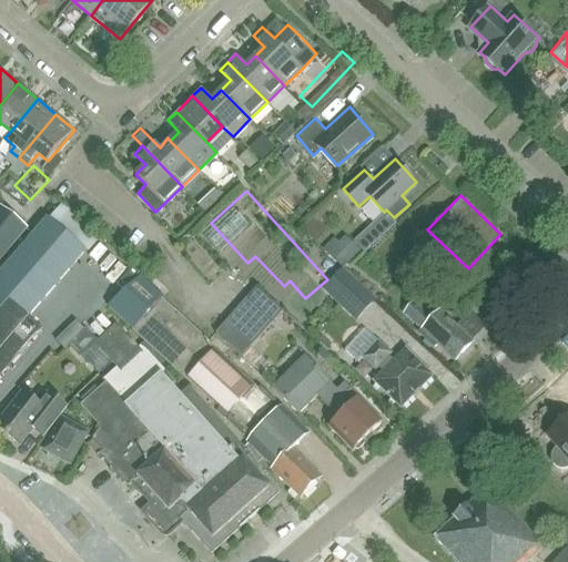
[(1,202),(0,203),(0,256),(28,224),(1,202)]
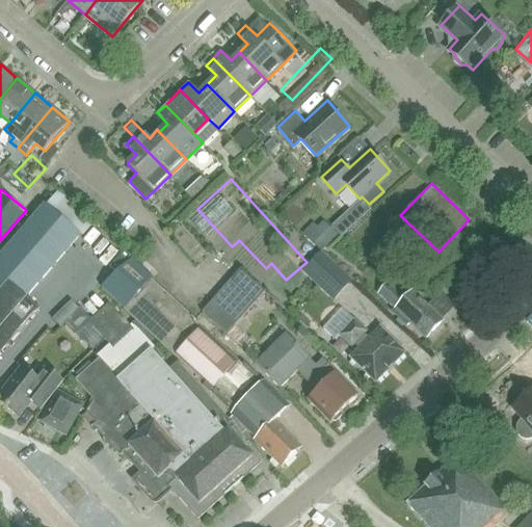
[(130,199),(116,215),(123,221),(137,205),(130,199)]
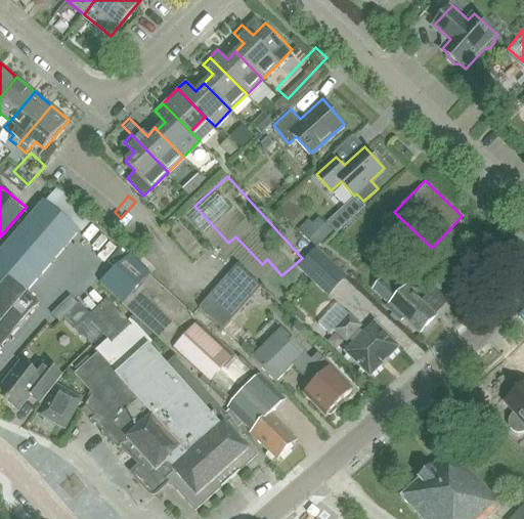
[(0,342),(37,300),(26,289),(64,244),(79,227),(45,198),(31,214),(0,249),(0,342)]
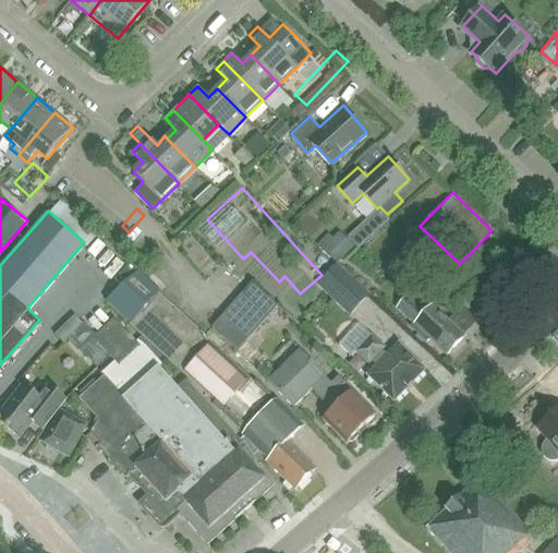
[(92,248),(84,259),(98,268),(105,257),(92,248)]
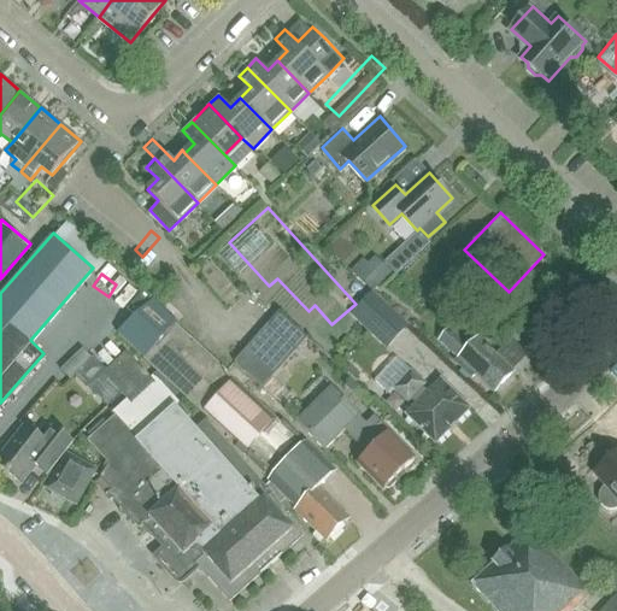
[(388,327),(399,315),(365,285),(354,297),(388,327)]
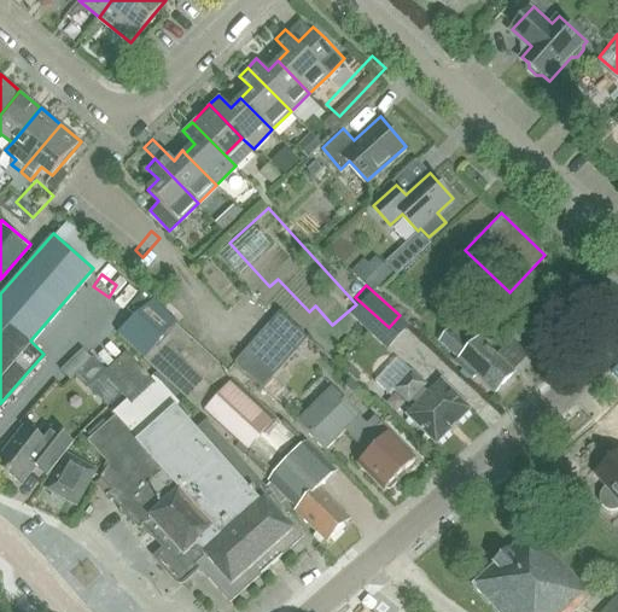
[(153,296),(121,328),(240,442),(237,446),(264,471),(299,432),(284,418),(281,421),(175,321),(179,319),(153,296)]
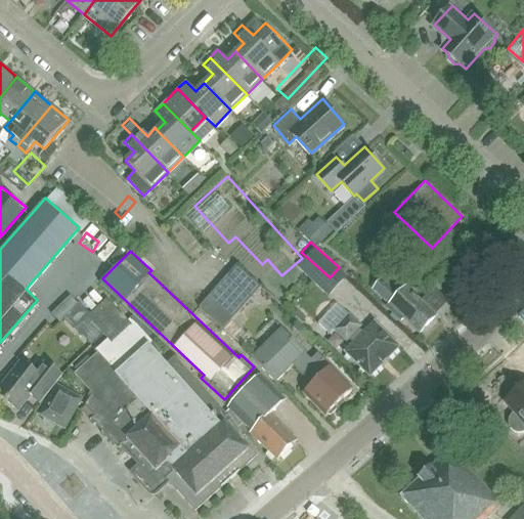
[(236,262),(227,272),(251,294),(260,284),(236,262)]
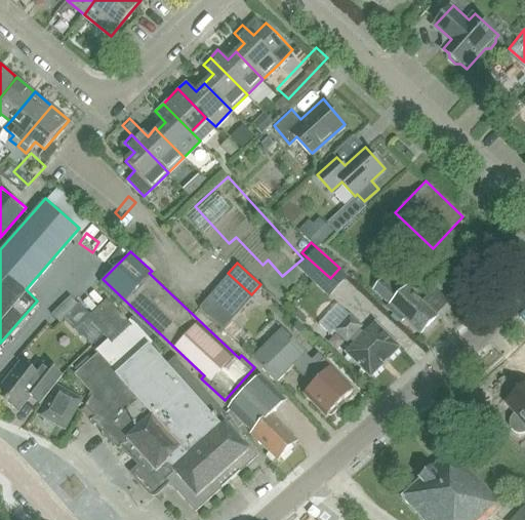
[(228,273),(218,283),(243,305),(251,294),(228,273)]
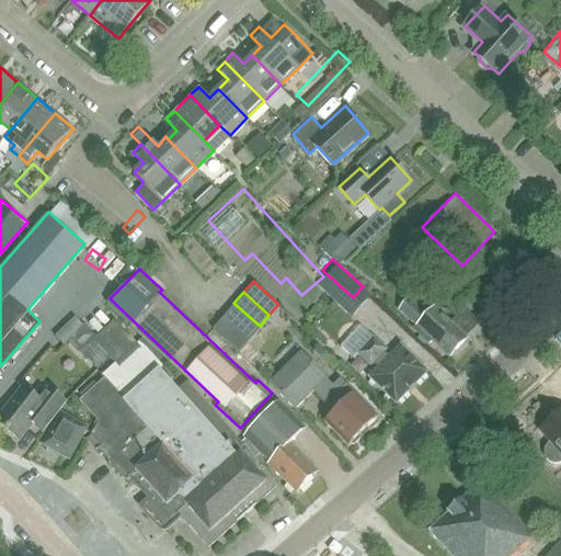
[(426,313),(410,296),(399,308),(415,324),(412,327),(428,342),(432,339),(448,354),(467,336),(466,335),(474,325),(474,318),(468,311),(461,313),(453,321),(434,305),(426,313)]
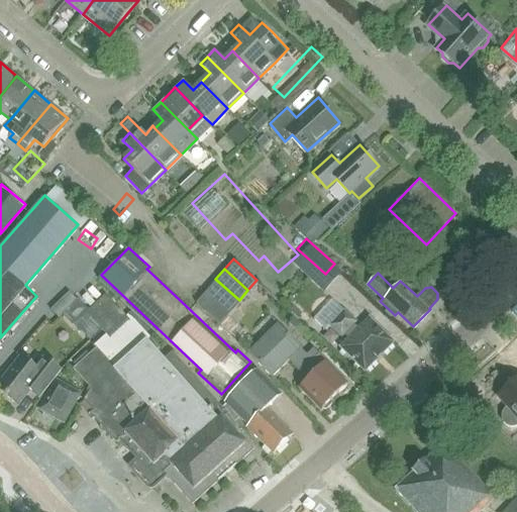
[(215,279),(206,289),(229,310),(239,300),(215,279)]
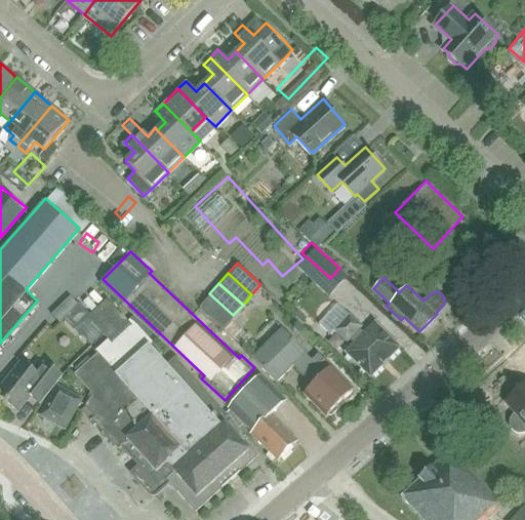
[(320,309),(334,320),(352,297),(337,286),(320,309)]
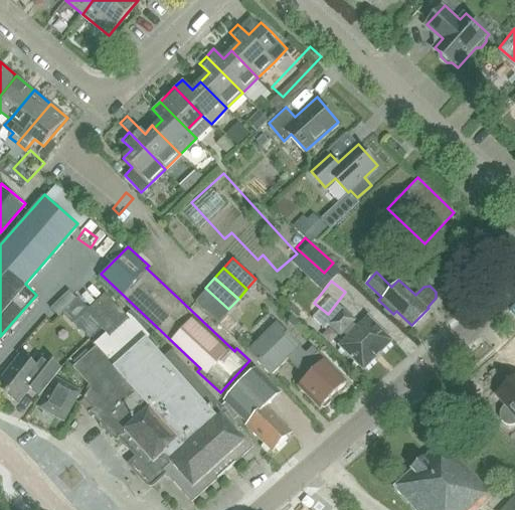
[(50,306),(58,313),(61,310),(76,296),(69,288),(50,306)]
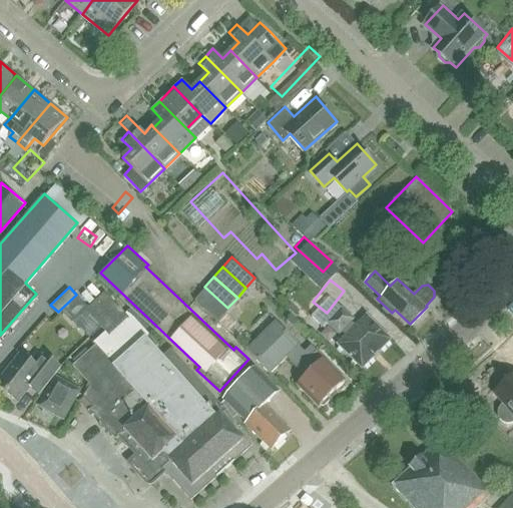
[(204,287),(195,298),(218,319),(227,308),(204,287)]
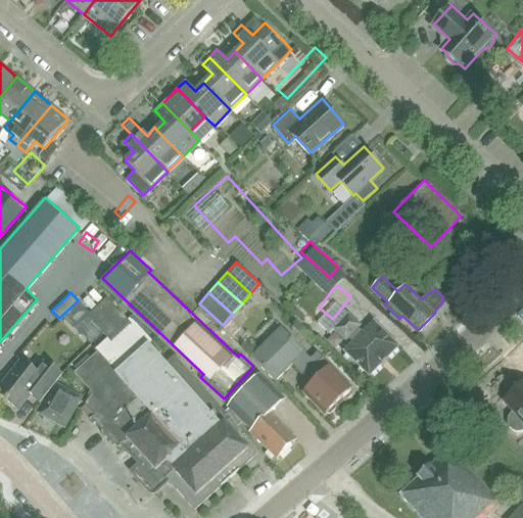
[(155,328),(135,310),(128,318),(107,296),(87,315),(107,337),(97,346),(99,349),(77,371),(97,393),(86,404),(94,413),(91,416),(117,445),(120,443),(138,464),(132,469),(154,492),(169,479),(194,508),(255,453),(248,444),(246,446),(224,422),(230,417),(221,406),(222,405),(202,384),(203,383),(176,352),(165,362),(156,352),(161,348),(148,335),(155,328)]
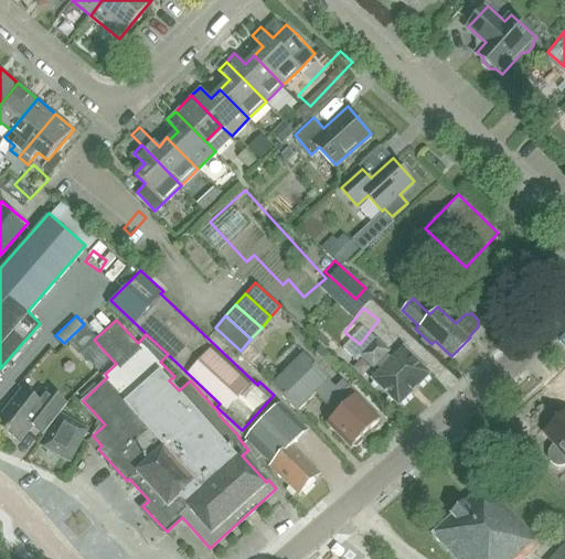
[(390,350),(376,336),(361,352),(373,364),(380,357),(385,363),(371,377),(397,404),(430,372),(404,344),(390,357),(385,353),(390,350)]
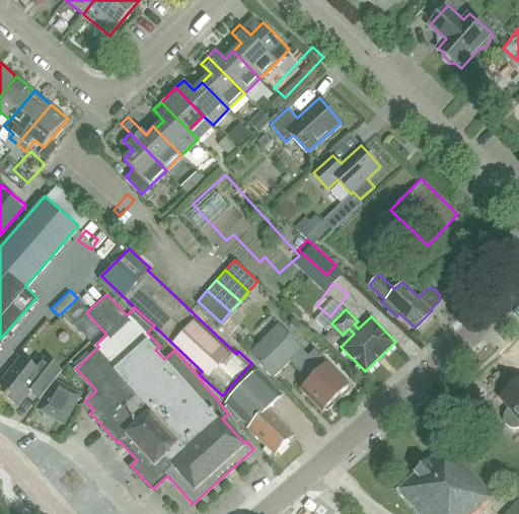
[(349,383),(314,348),(307,354),(302,348),(303,347),(279,322),(249,351),(273,375),(290,359),(309,378),(301,387),(322,410),(349,383)]
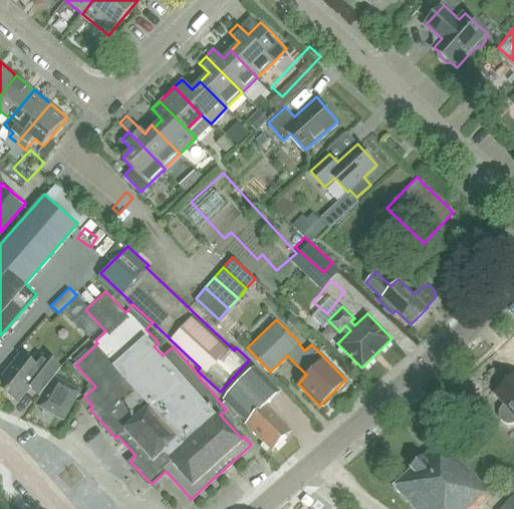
[(0,386),(18,400),(30,385),(33,379),(43,388),(60,364),(44,352),(35,363),(20,351),(0,376),(0,386)]
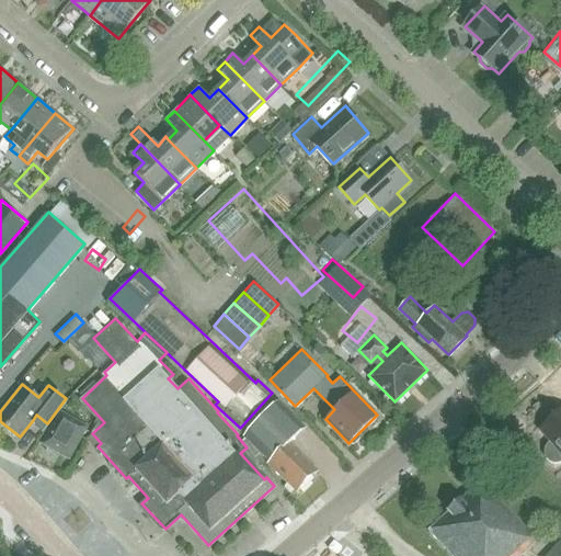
[(277,399),(243,437),(270,461),(267,463),(296,490),(318,467),(284,437),(300,420),(277,399)]
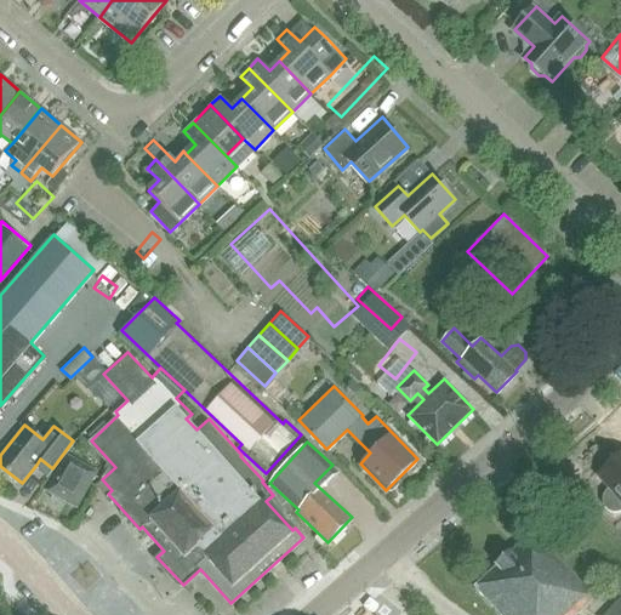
[(620,451),(599,471),(611,484),(607,488),(604,493),(603,497),(604,502),(608,506),(613,508),(617,508),(620,506),(620,451)]
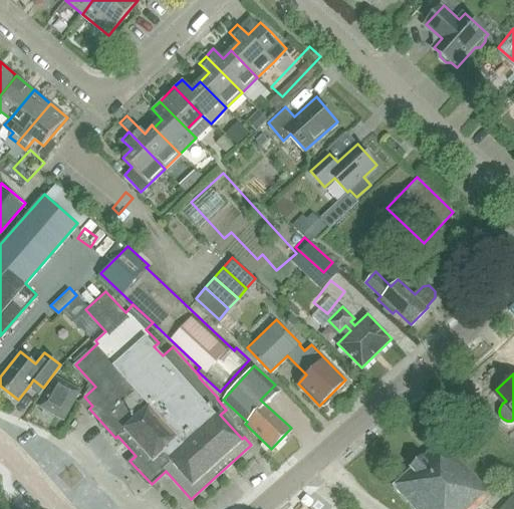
[(63,418),(73,400),(79,389),(56,375),(40,404),(63,418)]
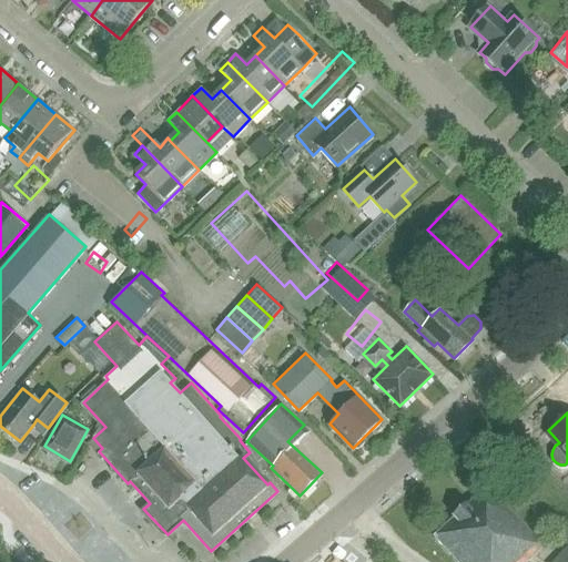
[(521,561),(544,542),(488,483),(434,533),(460,561),(521,561)]
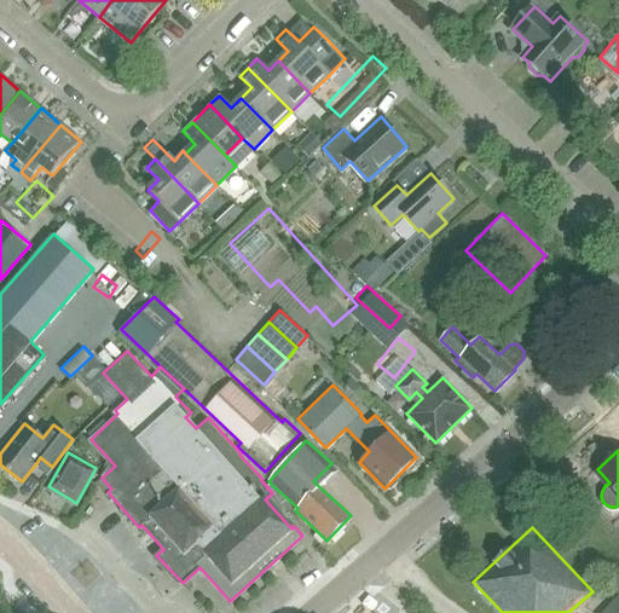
[(618,612),(618,593),(599,612),(618,612)]
